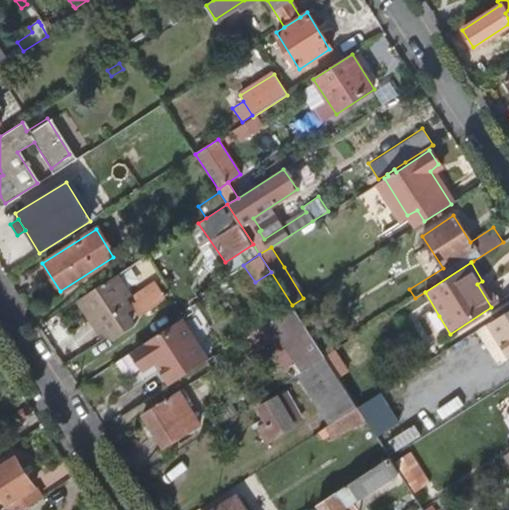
[(287,266),(284,267),(303,298),(306,296),(287,266)]
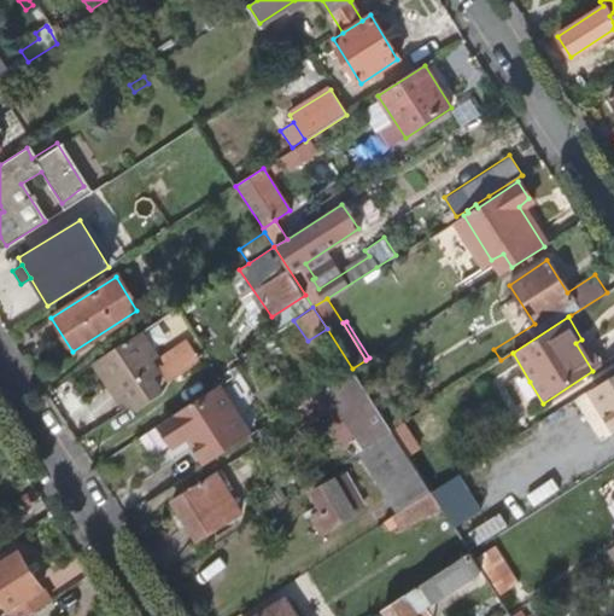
[(145,330),(126,343),(155,389),(161,384),(156,377),(163,371),(155,359),(161,355),(145,330)]
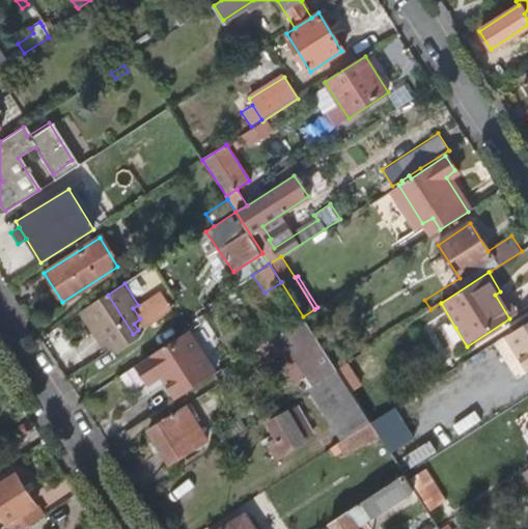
[(140,318),(145,327),(172,309),(160,291),(138,305),(133,308),(140,318)]
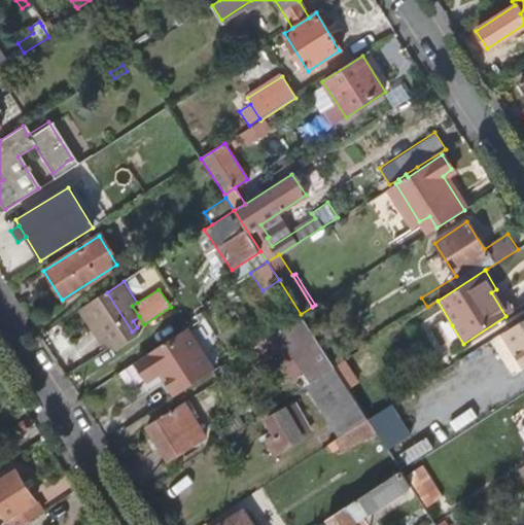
[(512,313),(496,289),(491,292),(505,316),(512,313)]
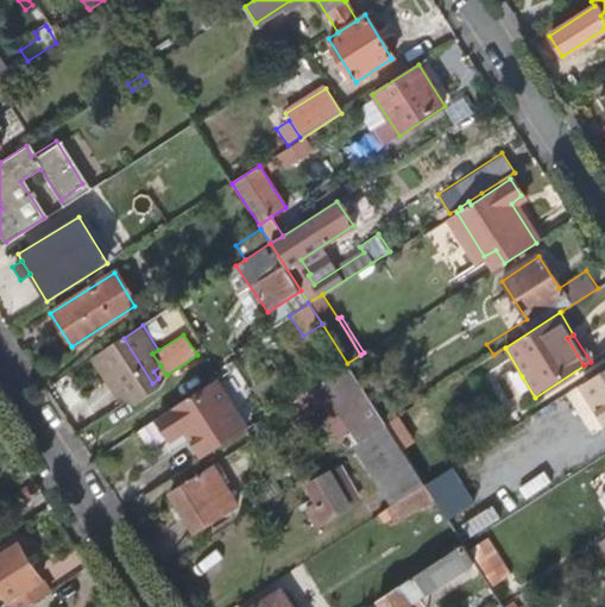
[(124,338),(96,355),(125,398),(133,390),(137,395),(152,383),(124,338)]
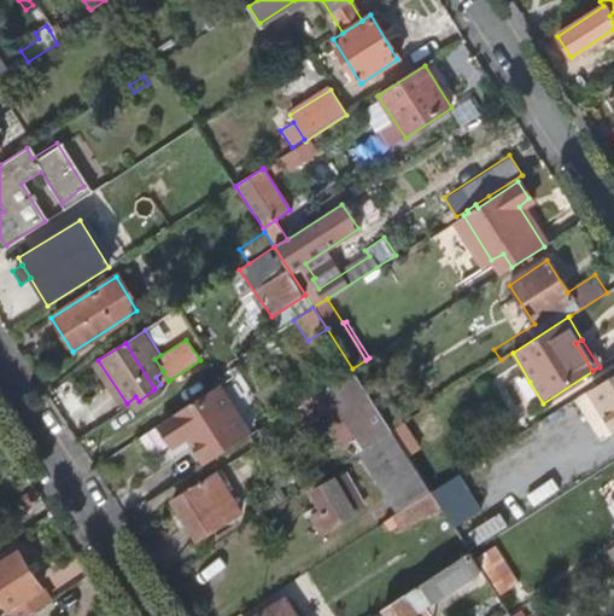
[(349,440),(356,453),(368,445),(391,430),(352,368),(325,387),(355,435),(349,440)]
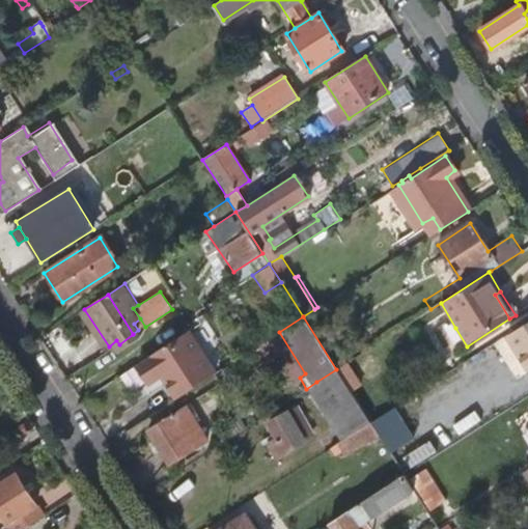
[(527,319),(502,337),(524,372),(527,369),(527,319)]
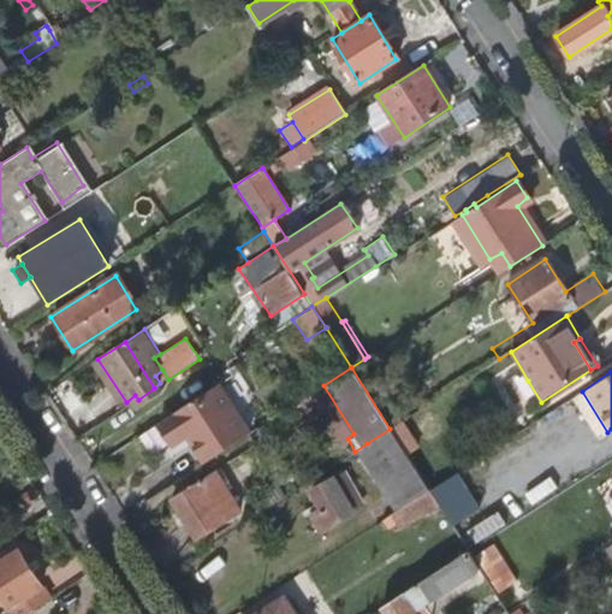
[(218,384),(158,424),(172,444),(186,435),(206,461),(248,434),(218,384)]
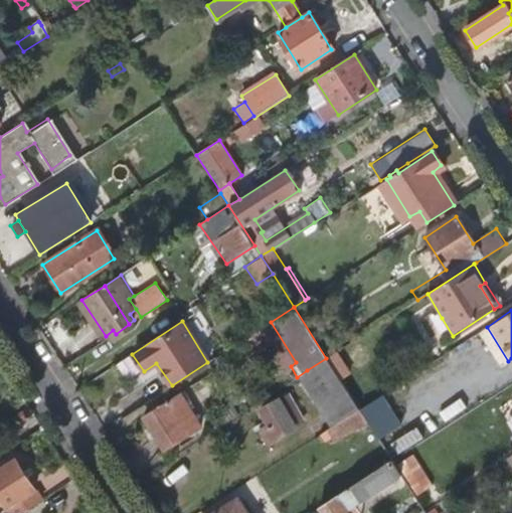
[(273,329),(270,322),(252,333),(257,340),(273,329)]
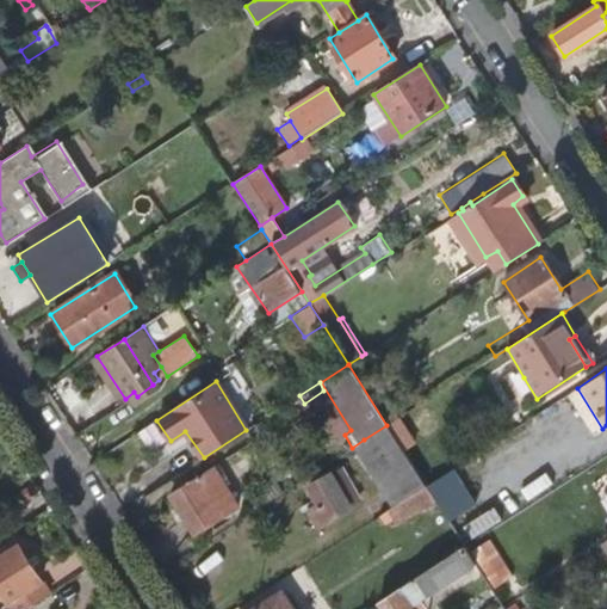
[(388,399),(378,406),(386,419),(397,412),(388,399)]
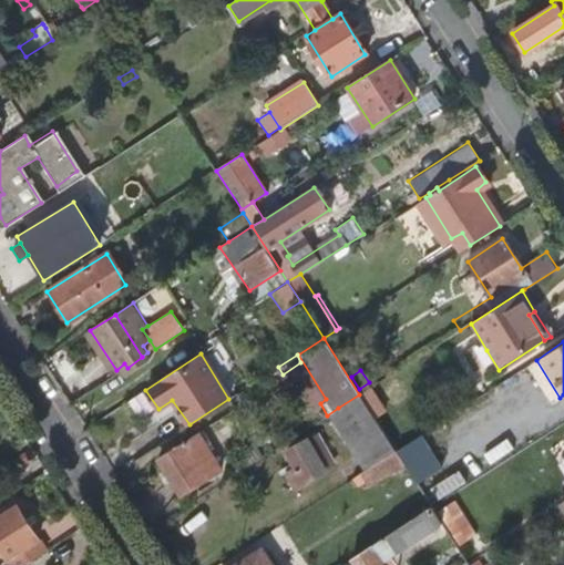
[(371,387),(359,394),(375,418),(387,410),(371,387)]
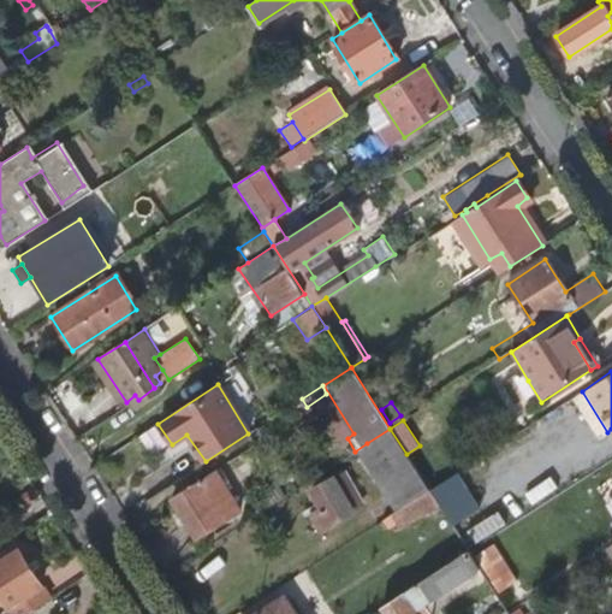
[(406,503),(428,489),(420,476),(406,454),(390,429),(367,443),(406,503)]
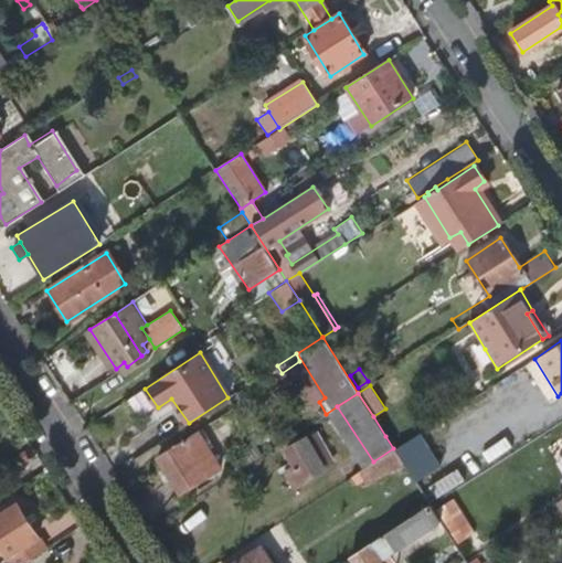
[(221,466),(199,429),(156,457),(179,494),(221,466)]
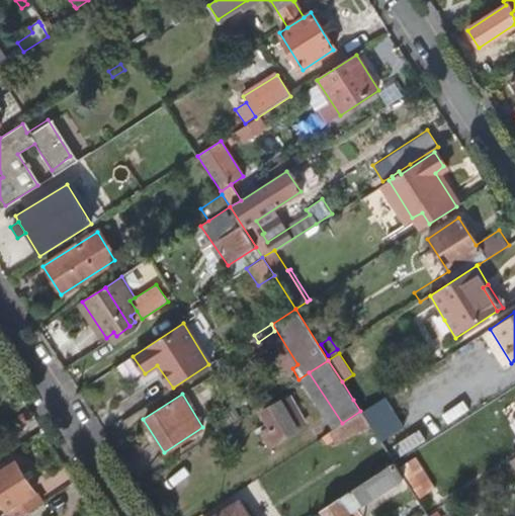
[(288,395),(277,402),(295,430),(307,422),(288,395)]
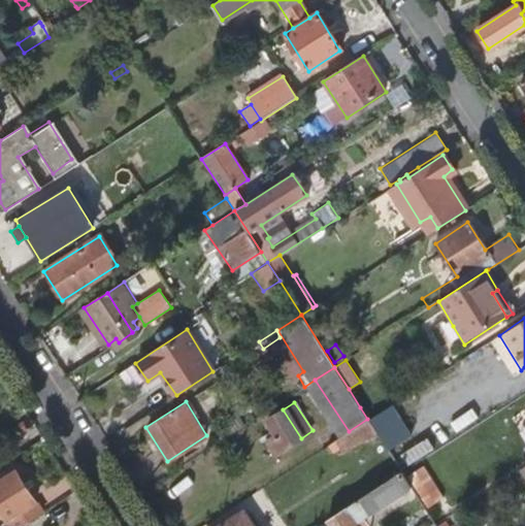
[(389,405),(367,419),(376,432),(387,450),(409,435),(389,405)]
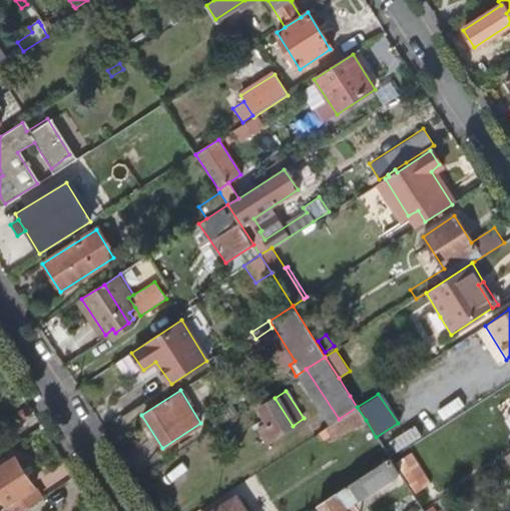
[(293,426),(275,398),(258,410),(271,428),(262,434),(271,448),(296,430),(293,426)]
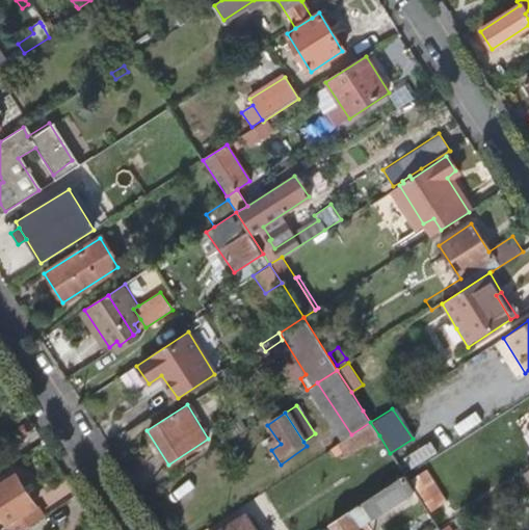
[(229,425),(234,435),(248,427),(242,417),(229,425)]
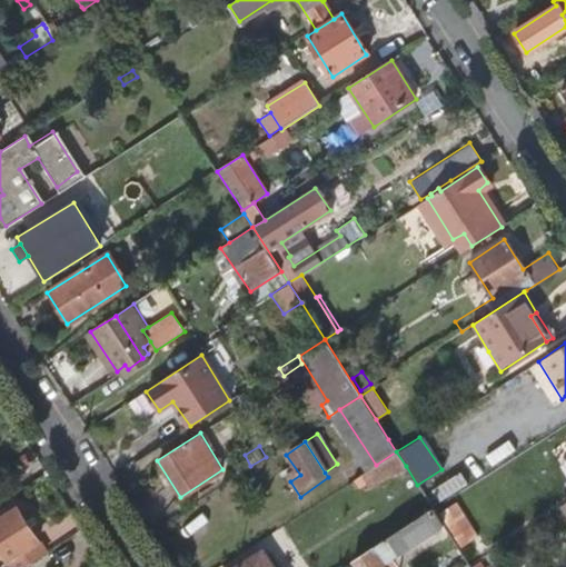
[(376,465),(353,479),(358,488),(366,483),(370,488),(406,466),(396,451),(376,465)]
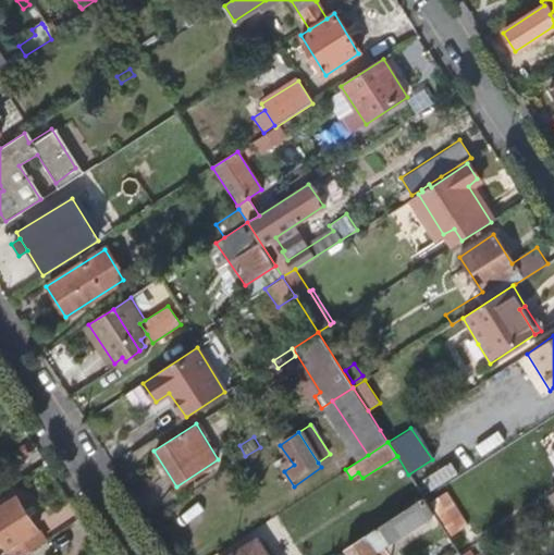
[(448,461),(421,480),(428,490),(456,472),(448,461)]
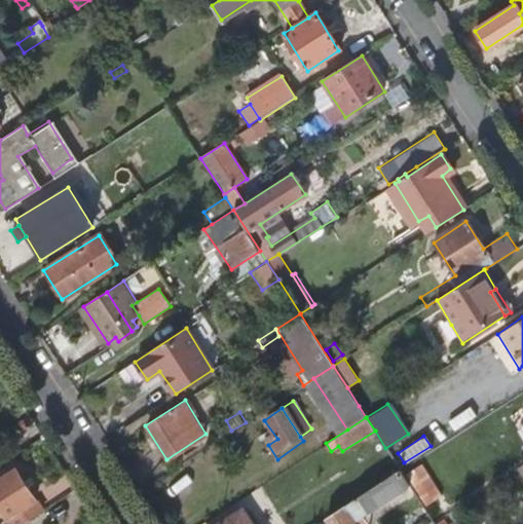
[(421,464),(404,475),(425,506),(442,495),(421,464)]
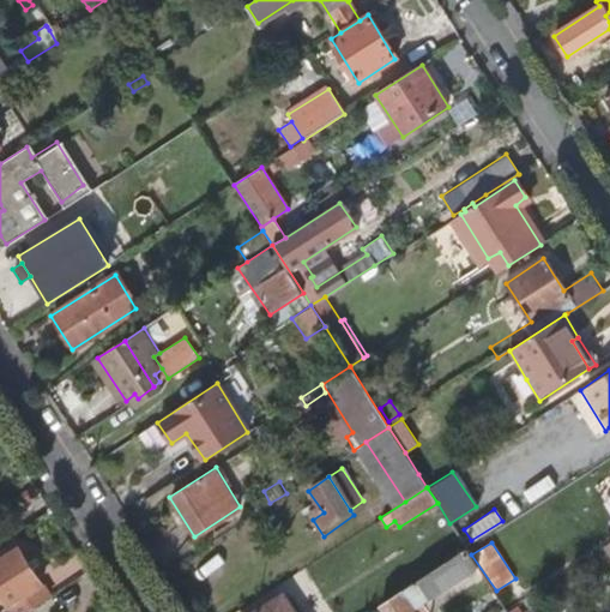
[(16,611),(46,593),(14,545),(0,555),(0,611),(16,611)]
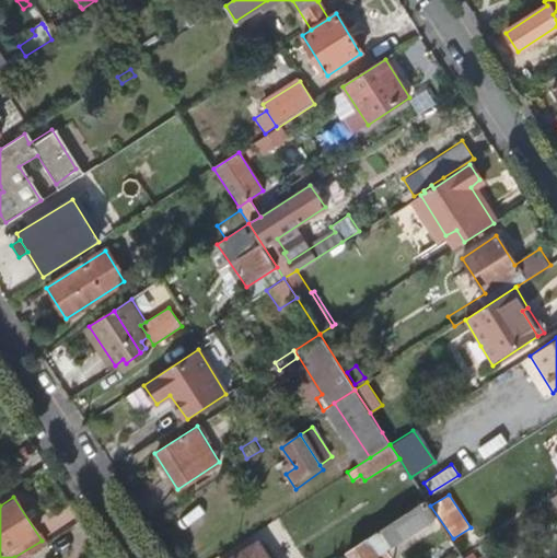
[(426,500),(348,550),(352,557),(381,557),(379,555),(387,548),(428,524),(436,518),(426,500)]
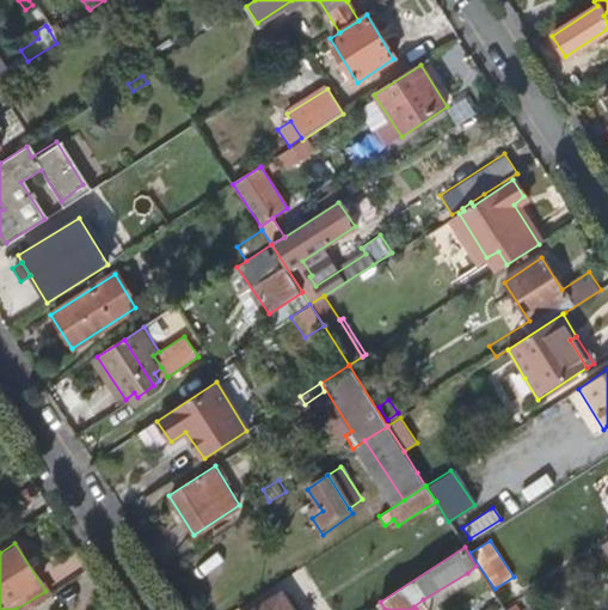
[(290,609),(281,593),(253,609),(290,609)]
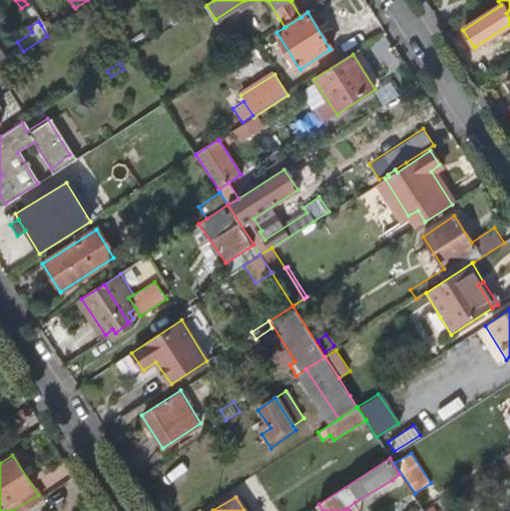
[(360,510),(355,502),(347,508),(349,510),(360,510)]
